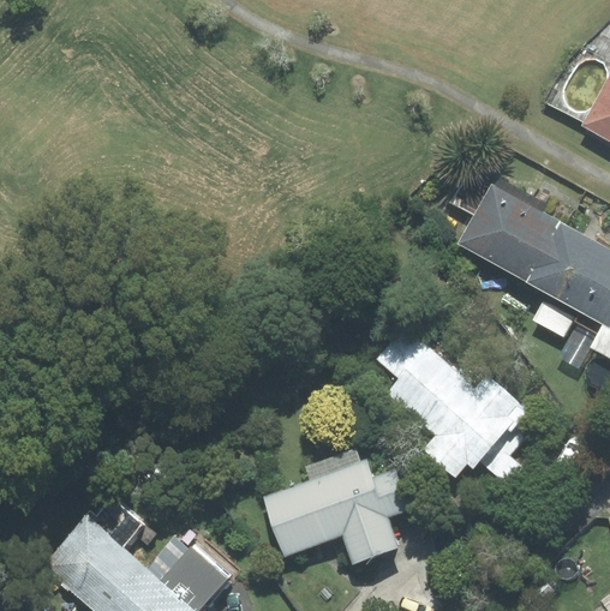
[(609,75),(584,127),(609,141),(609,75)]
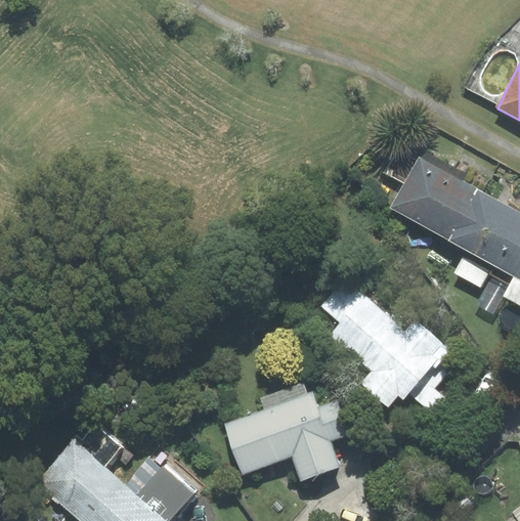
[(489,264),(510,276),(500,295),(519,306),(519,203),(495,189),(491,197),(421,156),(391,208),(464,250),(453,268),(479,283),(489,264)]
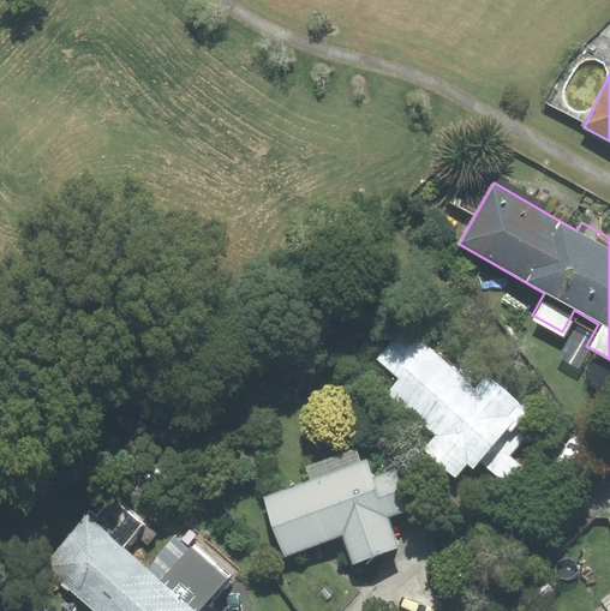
[(458,481),(483,460),(506,486),(527,467),(512,449),(524,438),(516,431),(531,419),(484,365),(461,384),(424,340),(420,342),(410,329),(380,355),(390,369),(401,381),(388,393),(430,442),(426,444),(458,481)]
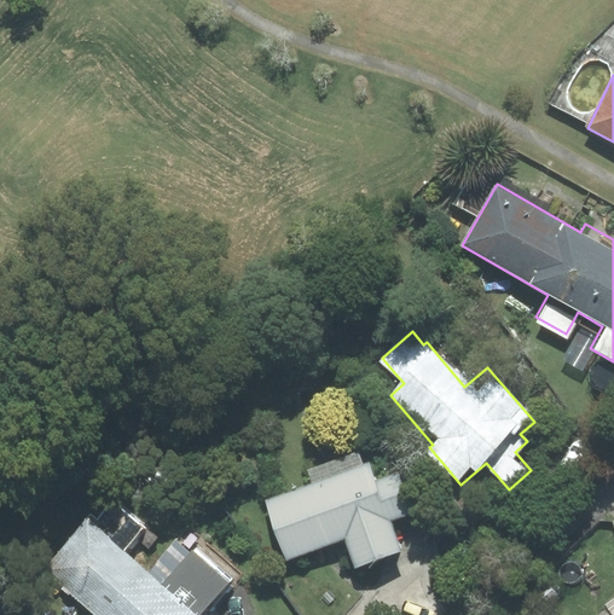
[(306,470),(310,481),(262,497),(284,561),(346,540),(357,573),(407,556),(395,518),(417,511),(404,473),(375,482),(368,462),(364,463),(360,452),(306,470)]
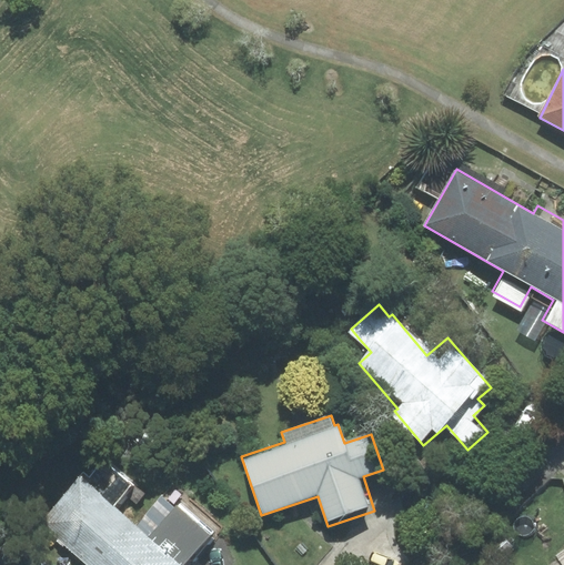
[(129,523),(84,480),(44,521),(88,564),(201,564),(229,537),(171,480),(129,523)]
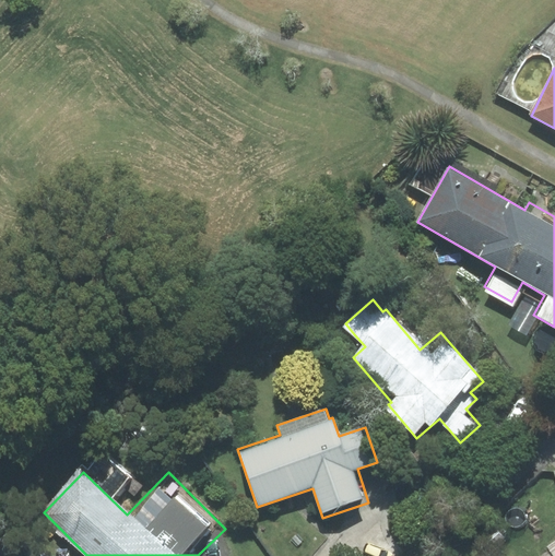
All buildings are outlined.
